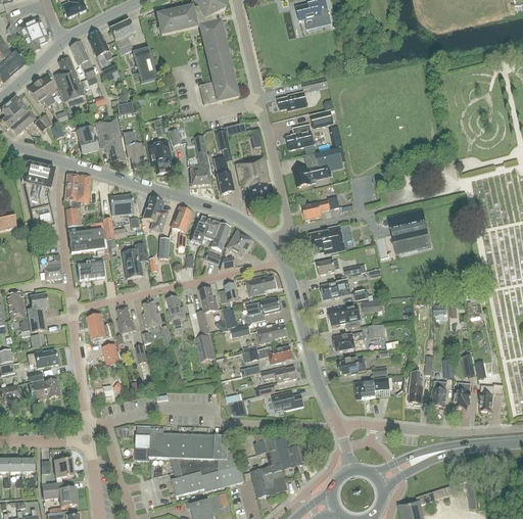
[(66,0),(61,2),(66,15),(86,7),(83,0),(66,0)]
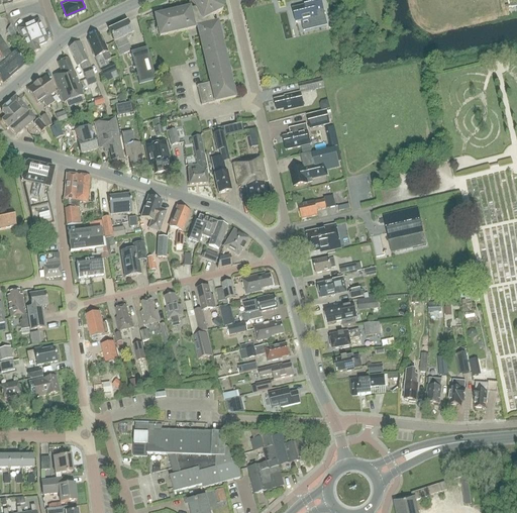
[(201,102),(235,94),(217,18),(214,19),(211,13),(222,7),(218,0),(192,0),(195,5),(190,6),(190,4),(154,12),(160,32),(197,24),(210,80),(197,83),(201,102)]
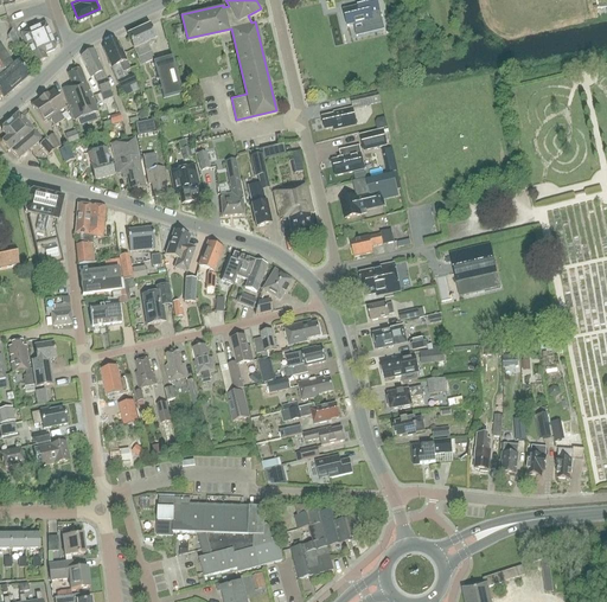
[(356,0),(357,4),(344,6),(347,23),(364,19),(365,23),(374,20),(371,12),(381,10),(377,0),(356,0)]
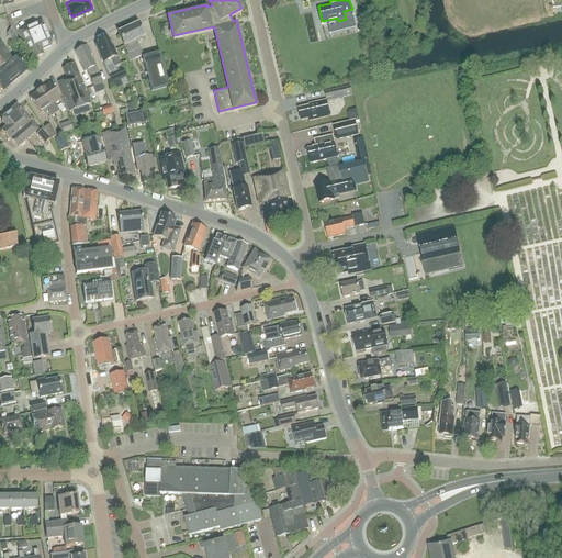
[(19,28),(32,56),(44,51),(42,46),(49,43),(51,38),(41,18),(19,28)]
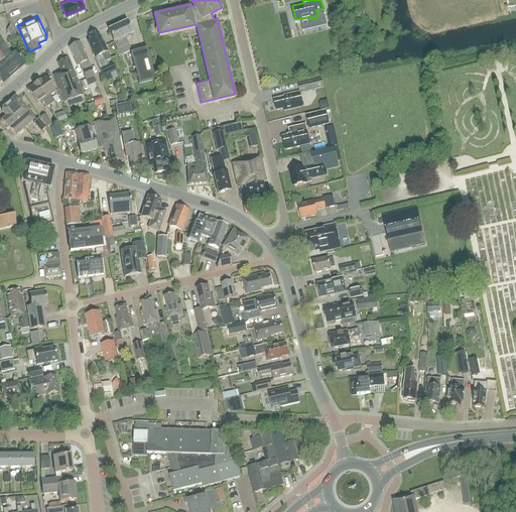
[(108,26),(113,38),(114,38),(117,45),(128,40),(125,33),(132,30),(127,18),(108,26)]
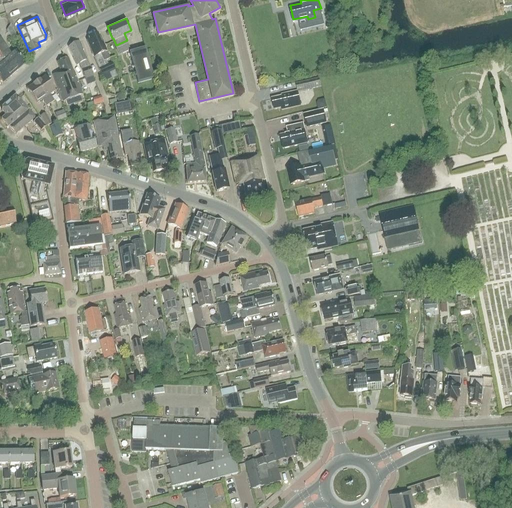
[(10,33),(15,30),(11,24),(6,26),(10,33)]
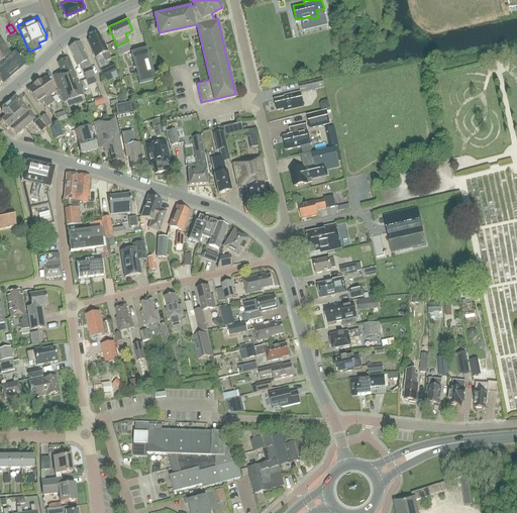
[(88,36),(88,38),(93,49),(92,50),(102,73),(115,68),(112,60),(107,63),(105,59),(110,56),(101,34),(100,35),(98,31),(89,35),(90,36),(88,36)]
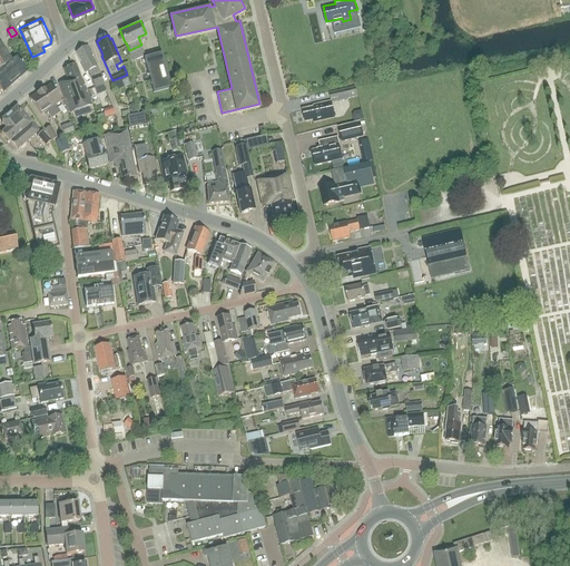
[(0,56),(2,59),(0,59),(0,64),(13,79),(28,67),(21,59),(22,58),(18,52),(12,57),(0,38),(0,56)]
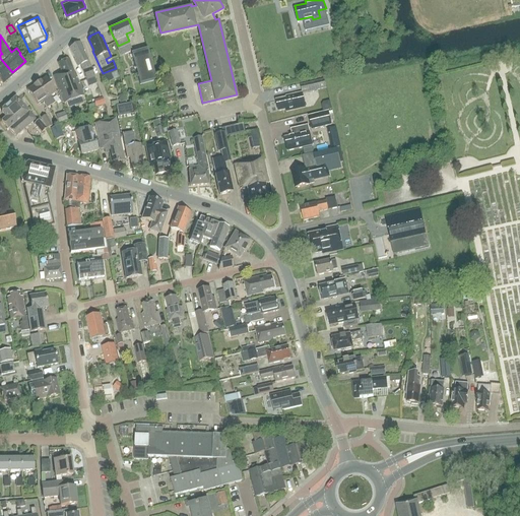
[(78,62),(80,61),(86,77),(94,74),(88,57),(83,48),(84,47),(80,39),(69,45),(75,55),(74,56),(78,62)]
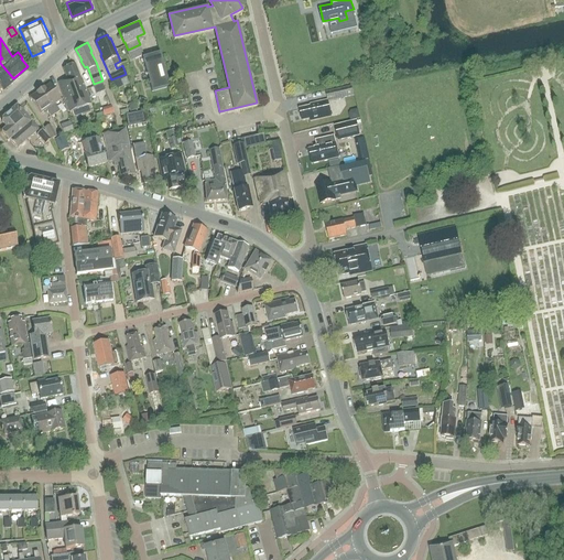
[(142,54),(151,87),(170,83),(161,50),(142,54)]
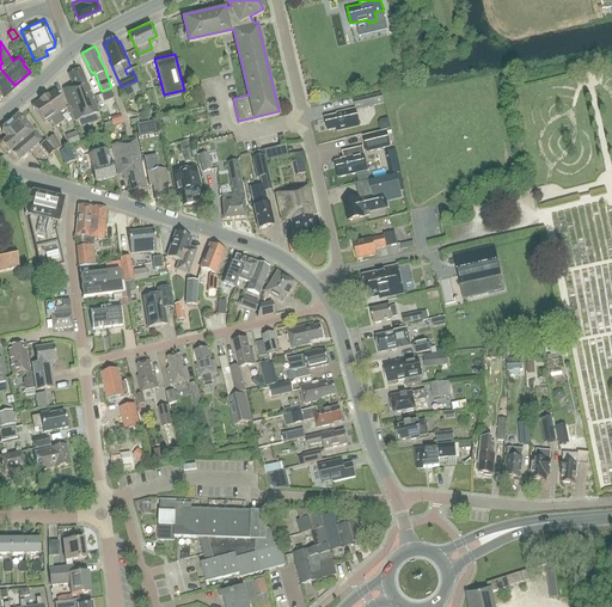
[(0,91),(2,94),(14,85),(0,68),(0,63),(2,63),(0,60),(0,91)]
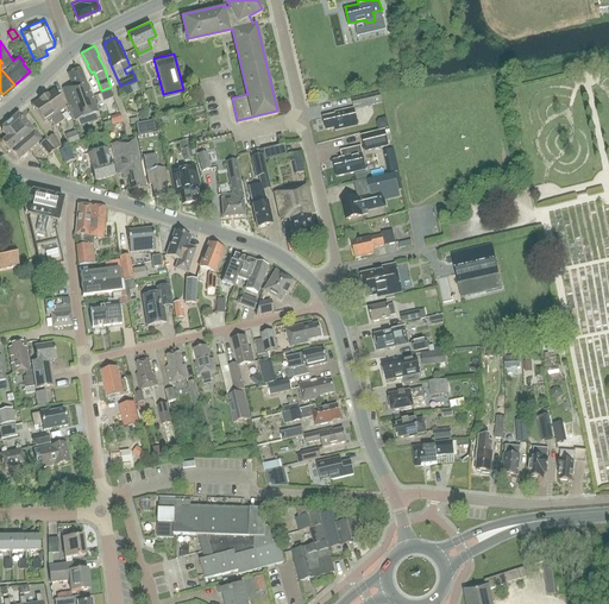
[(71,81),(69,82),(62,85),(75,115),(98,107),(88,82),(81,64),(68,70),(71,81)]
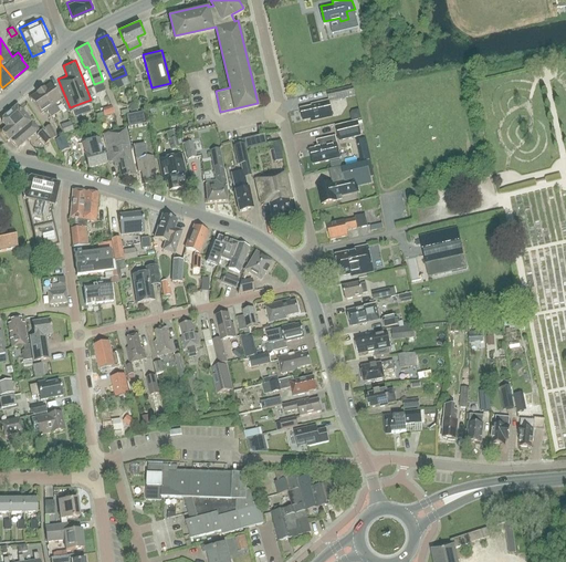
[(39,87),(55,111),(60,107),(54,101),(60,96),(50,81),(39,87)]
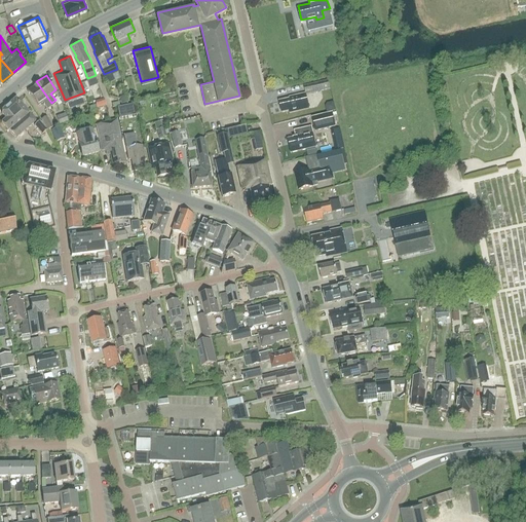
[(329,85),(327,77),(303,82),(305,90),(329,85)]
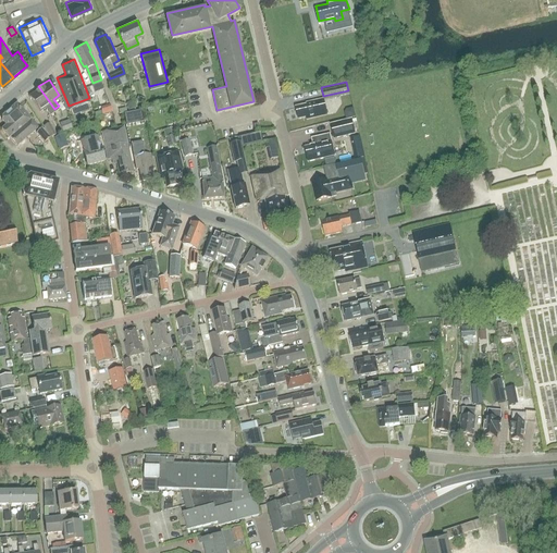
[(50,112),(54,109),(38,86),(28,93),(39,109),(45,105),(50,112)]
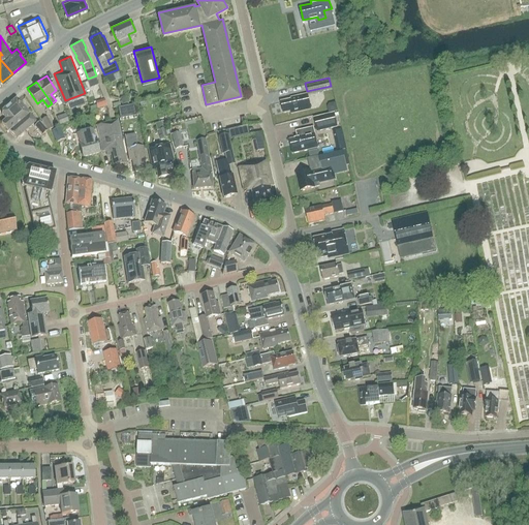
[(290,111),(310,106),(307,91),(290,95),(291,97),(280,99),(283,111),(290,109),(290,111)]
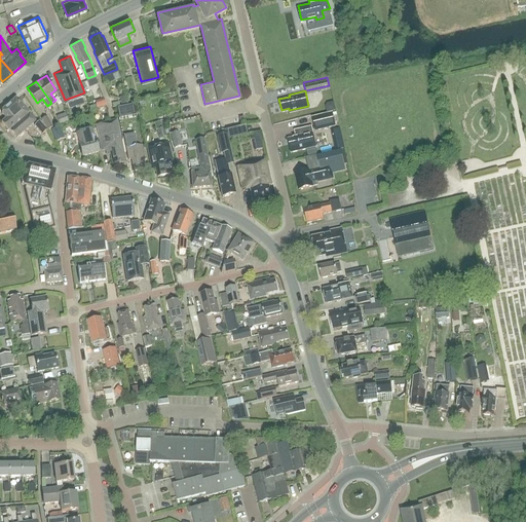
[(15,96),(1,107),(1,110),(5,115),(0,119),(7,127),(8,126),(15,135),(36,117),(20,99),(19,100),(15,96)]
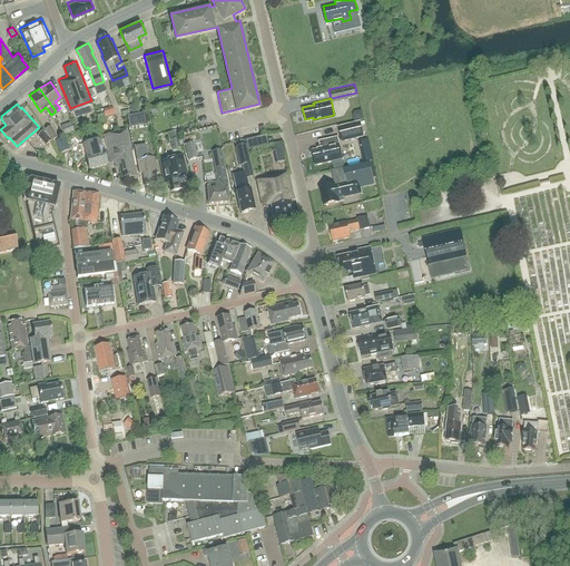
[(356,116),(365,114),(363,106),(354,108),(356,116)]
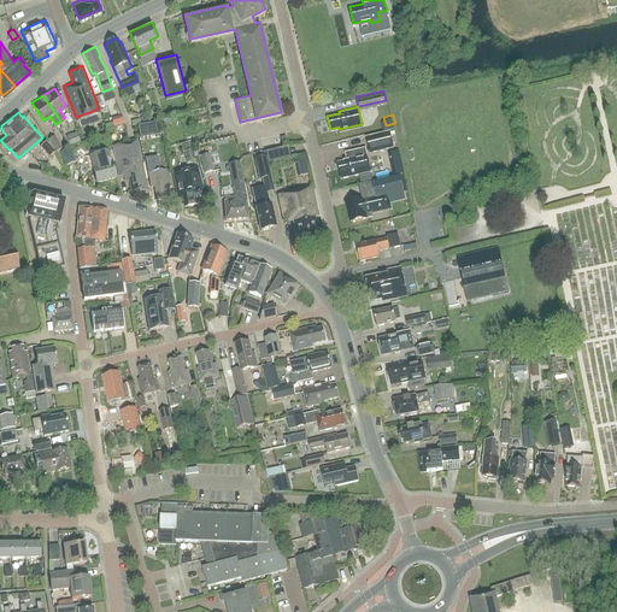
[(158,118),(137,122),(140,134),(160,130),(158,118)]
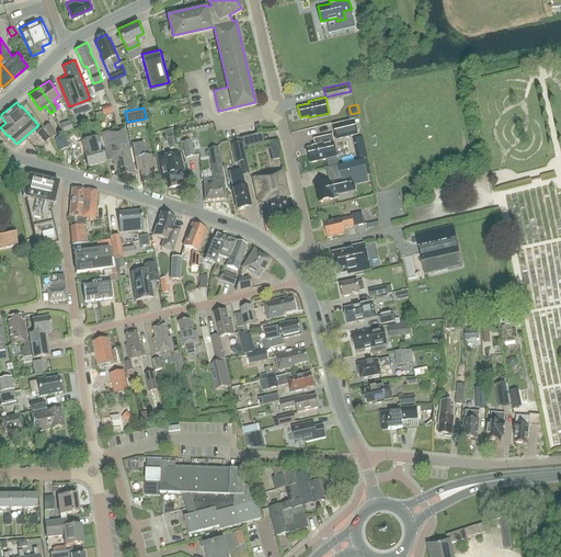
[(72,125),(69,117),(59,121),(63,128),(72,125)]
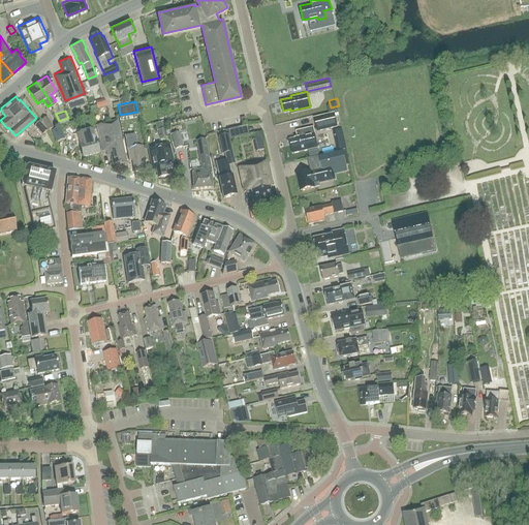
[(313,115),(316,128),(336,123),(334,111),(313,115)]
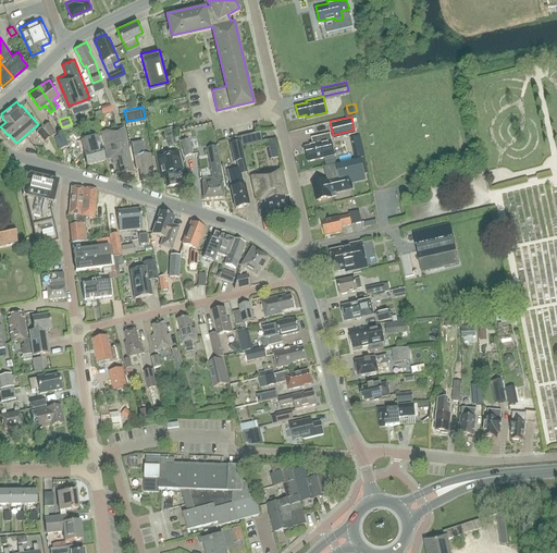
[(50,134),(56,131),(50,120),(44,123),(50,134)]
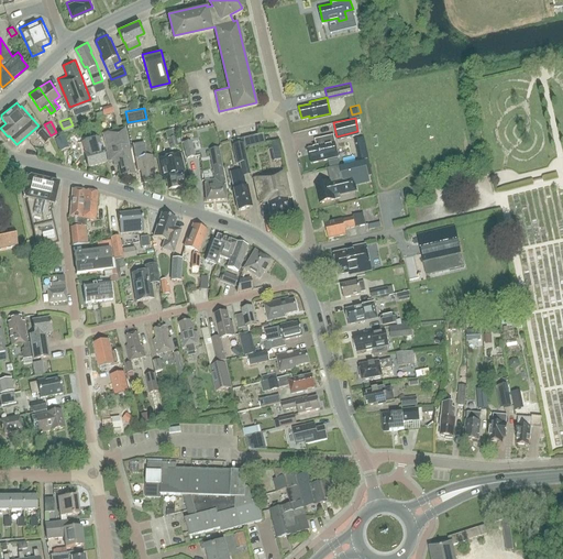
[(120,173),(134,170),(124,124),(102,129),(109,157),(113,156),(114,162),(118,162),(120,173)]
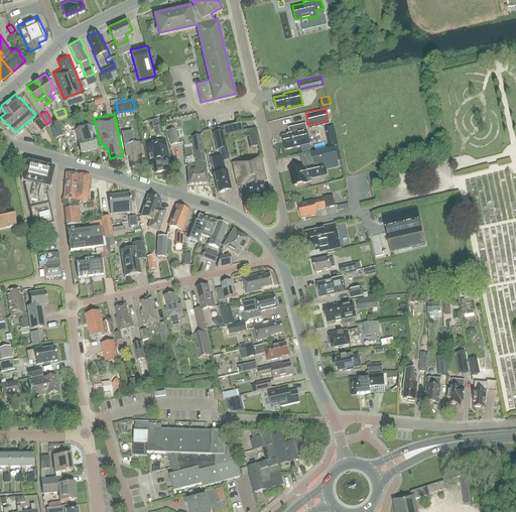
[(41,128),(45,124),(38,115),(33,119),(41,128)]
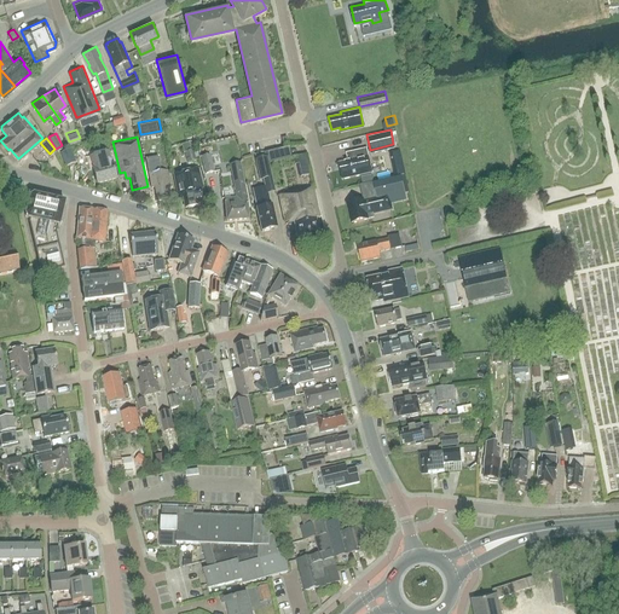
[(186,158),(196,156),(192,145),(184,148),(186,158)]
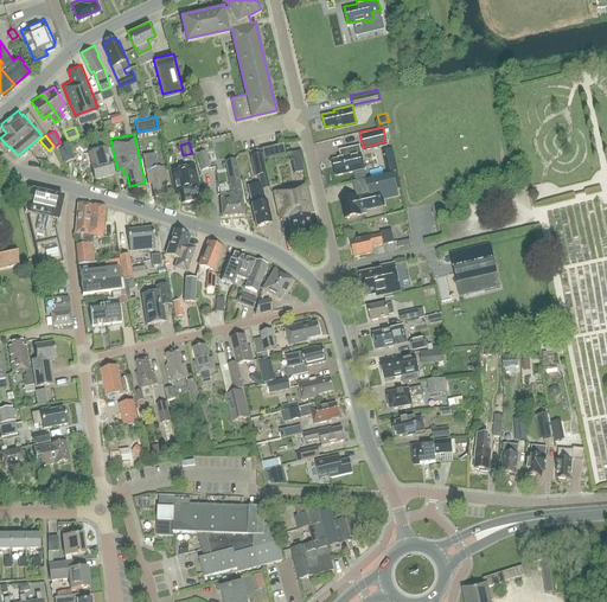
[(387,145),(391,164),(398,161),(394,142),(387,145)]
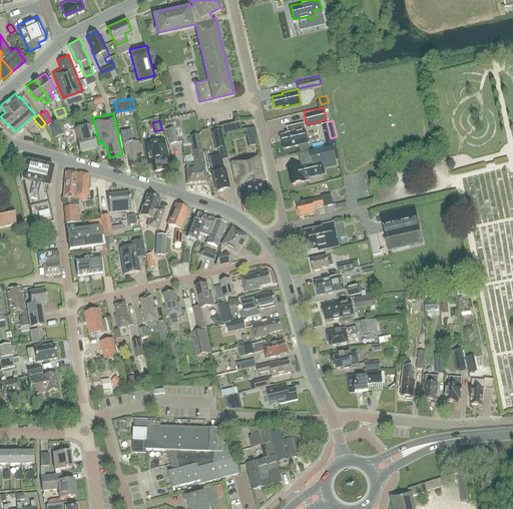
[(49,123),(54,133),(62,130),(57,121),(49,123)]
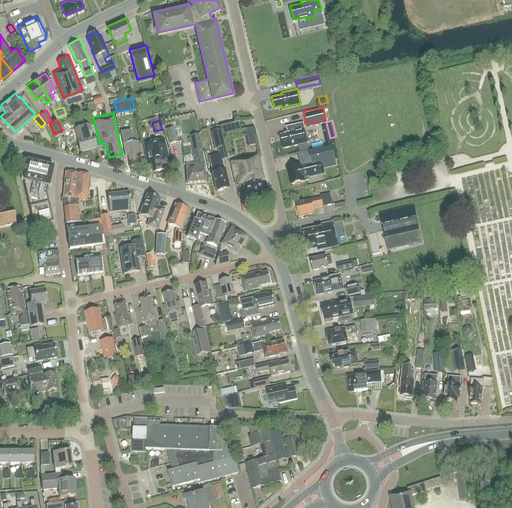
[(307,141),(302,121),(287,124),(289,131),(280,133),(283,146),(307,141)]
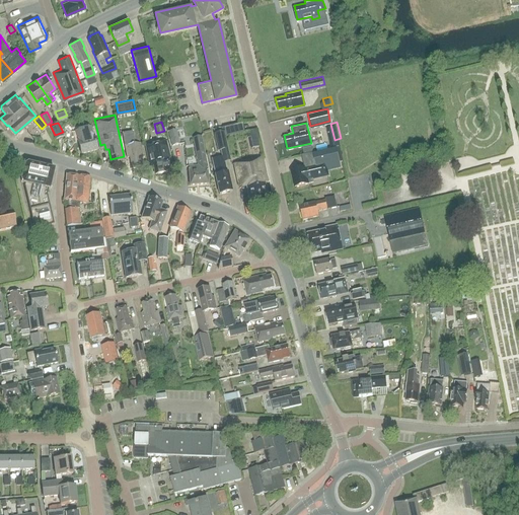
[(93,135),(91,124),(80,127),(82,135),(78,136),(81,150),(97,146),(94,135),(93,135)]
